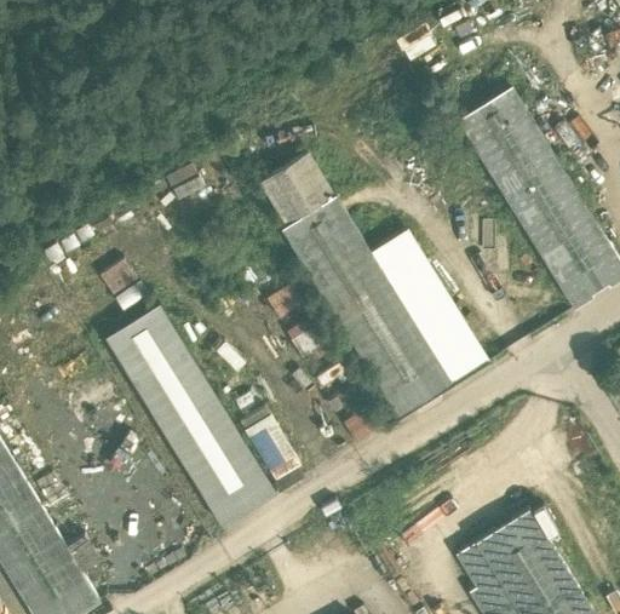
[(619,280),(619,264),(511,87),(458,120),(574,309),(619,280)]
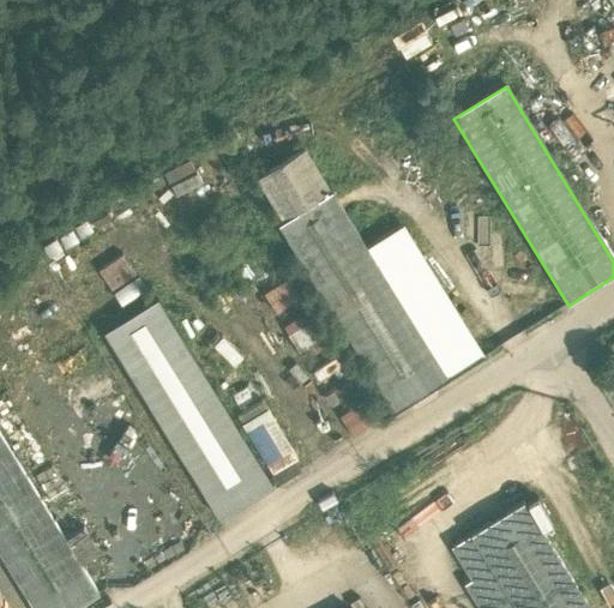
[(304,154),(259,180),(286,223),(329,196),(304,154)]
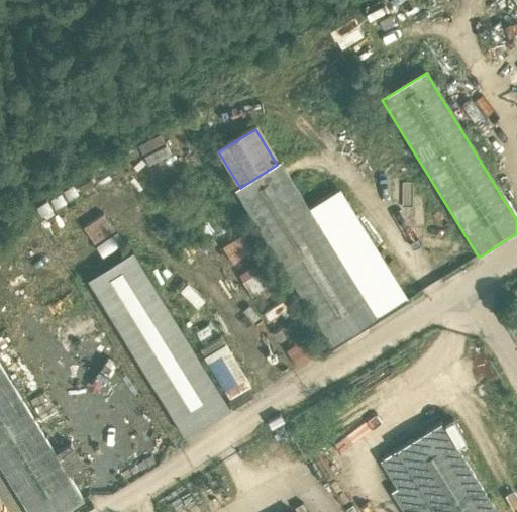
[(335,194),(308,211),(279,164),(277,165),(240,188),(235,191),(332,348),(347,339),(350,344),(365,335),(362,330),(377,321),(322,233),(349,216),(335,194)]
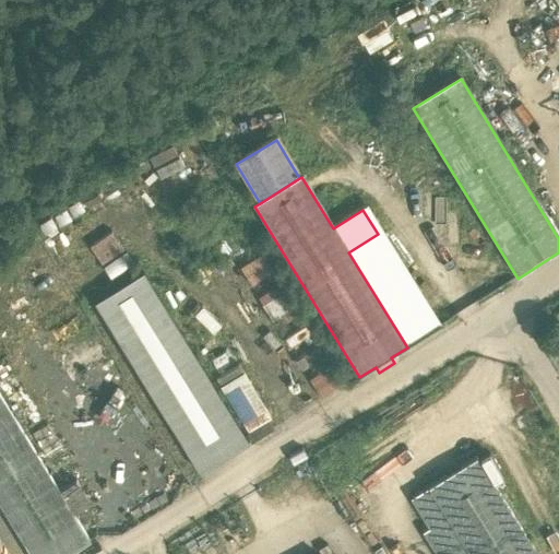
[(447,181),(425,197),(456,244),(479,228),(447,181)]
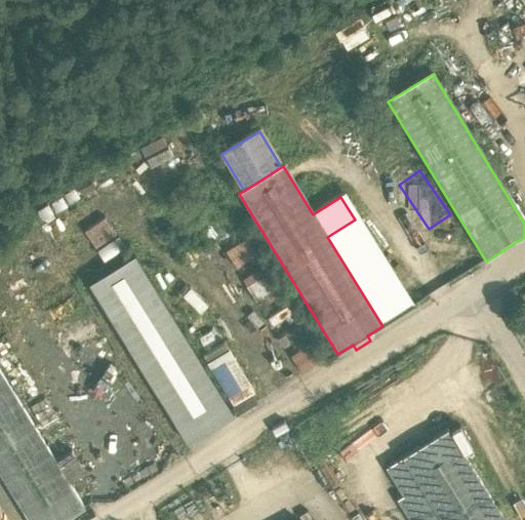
[(409,309),(355,220),(327,237),(382,326),(409,309)]
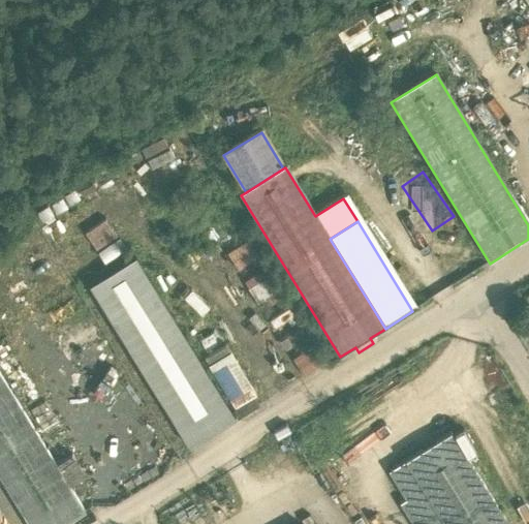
[(228,255),(240,271),(259,257),(249,242),(228,255)]
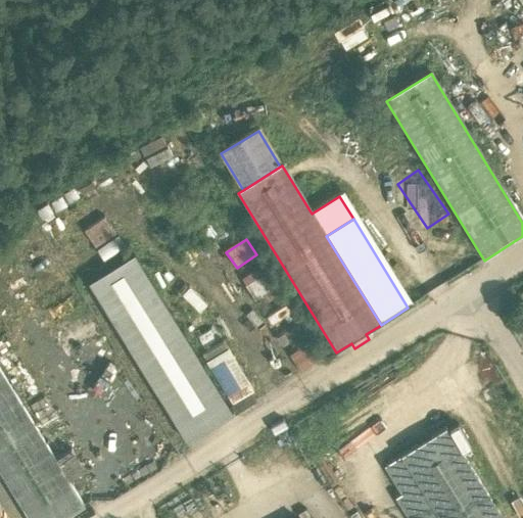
[(232,417),(134,257),(90,285),(188,444),(232,417)]
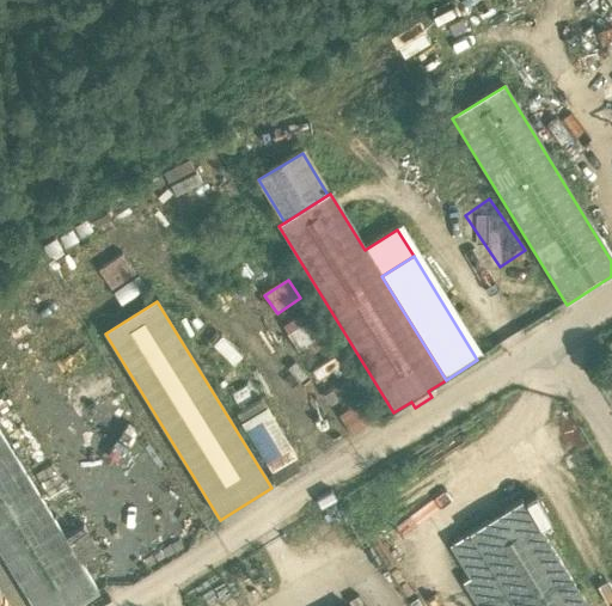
[(239,414),(274,473),(299,459),(264,399),(239,414)]
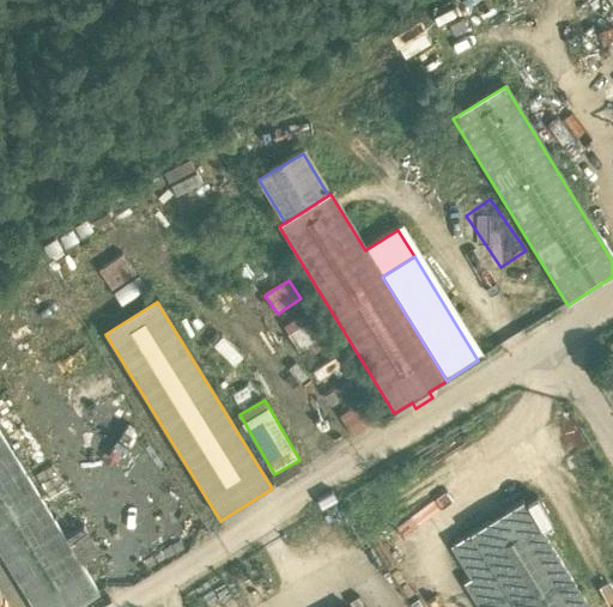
[(80,606),(98,595),(0,436),(0,552),(34,606),(80,606)]
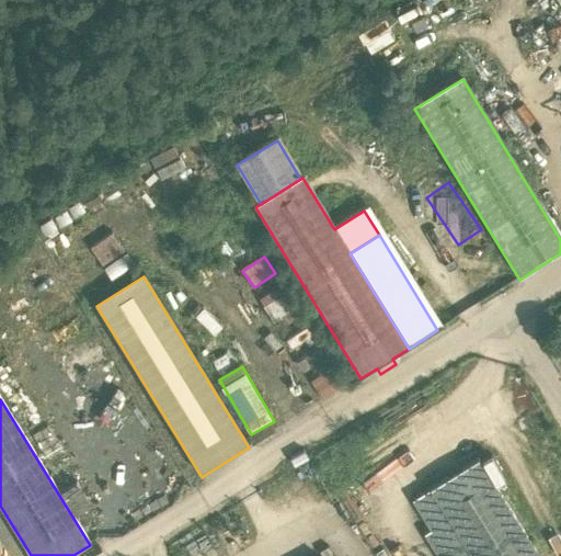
[(536,555),(478,462),(431,490),(431,491),(413,502),(432,532),(425,536),(436,555),(536,555)]
